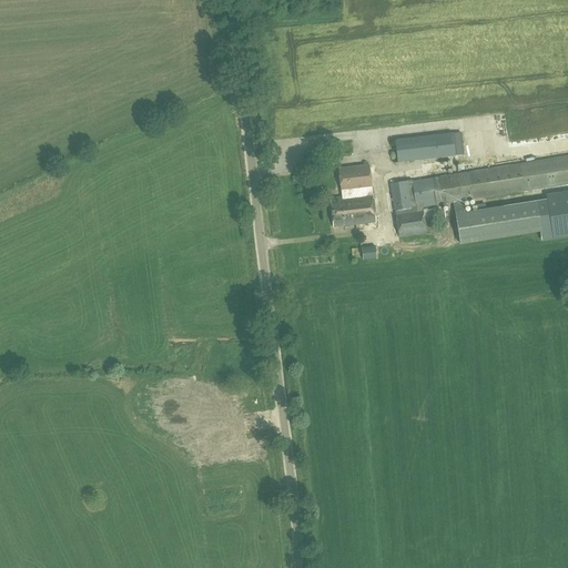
[(395,139),(398,163),(456,156),(454,133),(395,139)]
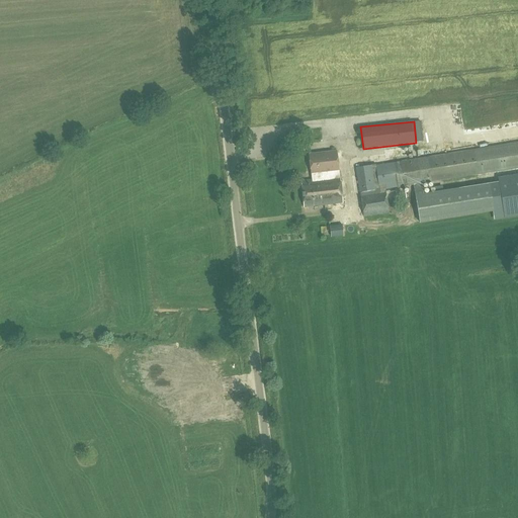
[(517,142),(356,167),(361,197),(386,193),(385,188),(414,184),(420,222),(493,211),(488,184),(424,194),(422,183),(517,168),(517,142)]
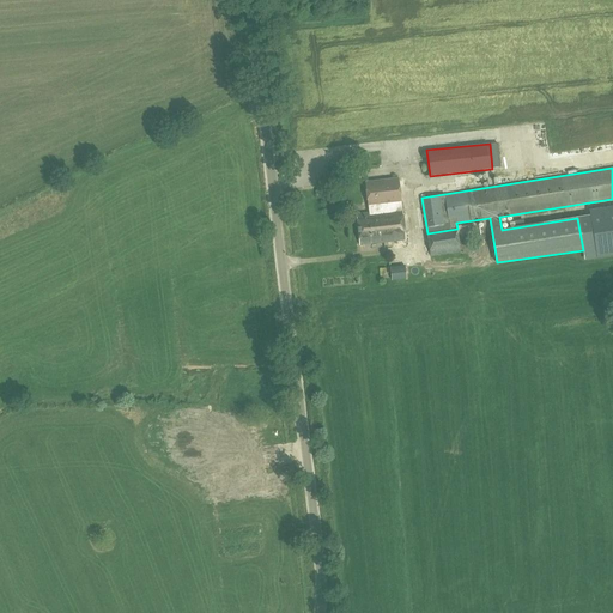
[(365,182),(368,205),(401,201),(399,178),(365,182)]
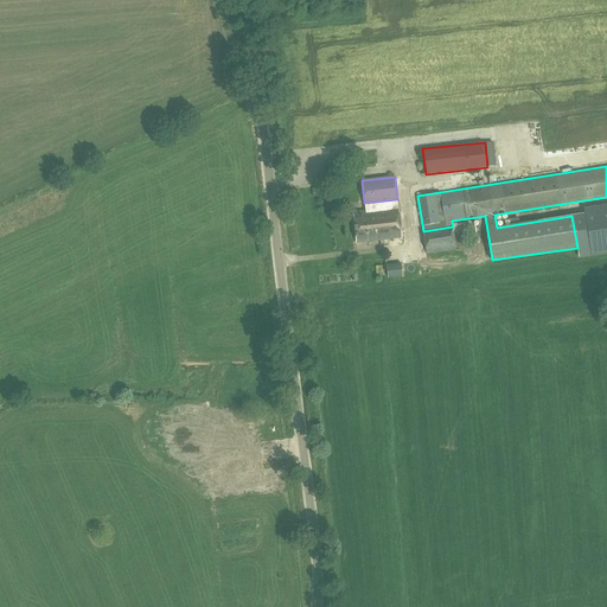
[(402,238),(398,206),(353,212),(356,243),(402,238)]
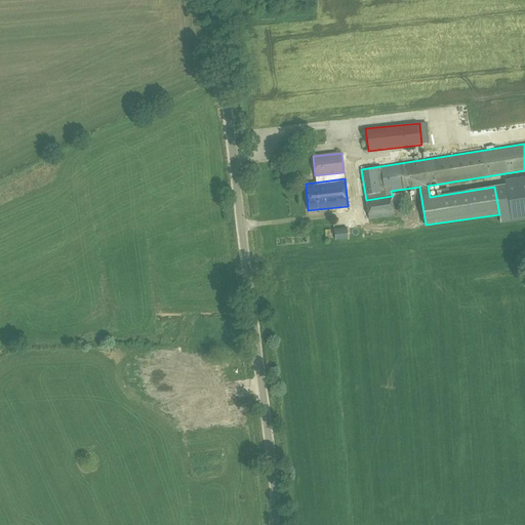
[(395,215),(394,198),(369,200),(370,216),(395,215)]
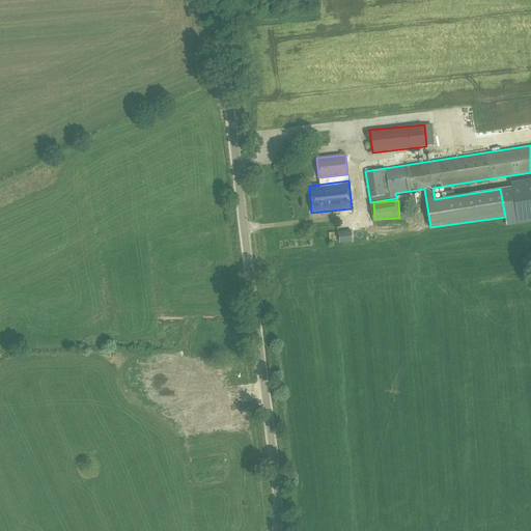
[(338,231),(339,243),(352,241),(351,229),(338,231)]
